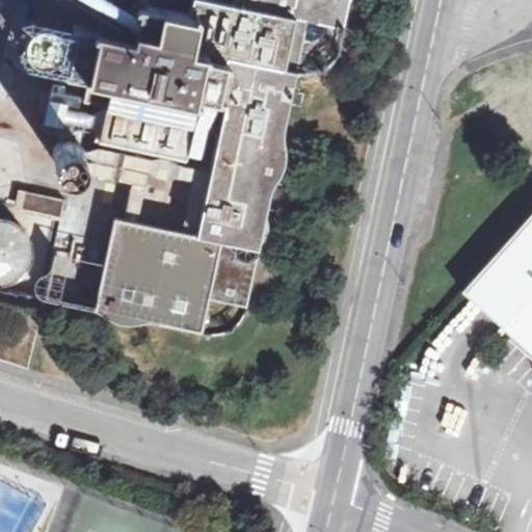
[(227,102),(212,165),(209,182),(197,235),(183,232),(131,220),(114,217),(95,310),(150,321),(203,333),(211,297),(247,304),(267,211),(273,185),(289,107),(296,71),(300,72),(303,73),(308,73),(311,73),(315,72),(318,71),(321,70),(325,68),(330,63),(333,60),(337,54),(339,50),(344,26),(349,0),(235,0),(235,4),(214,0),(192,0),(190,14),(140,3),(136,26),(101,19),(99,28),(78,24),(68,74),(87,78),(83,97),(106,101),(100,135),(184,153),(196,96),(227,102)]
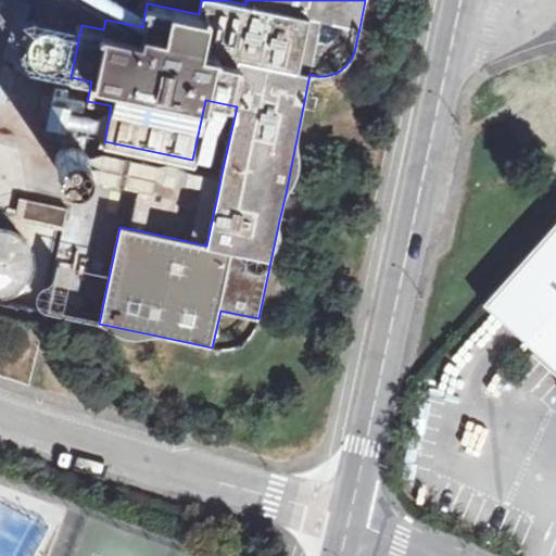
[(74,27),(30,19),(21,62),(64,72),(74,27)]
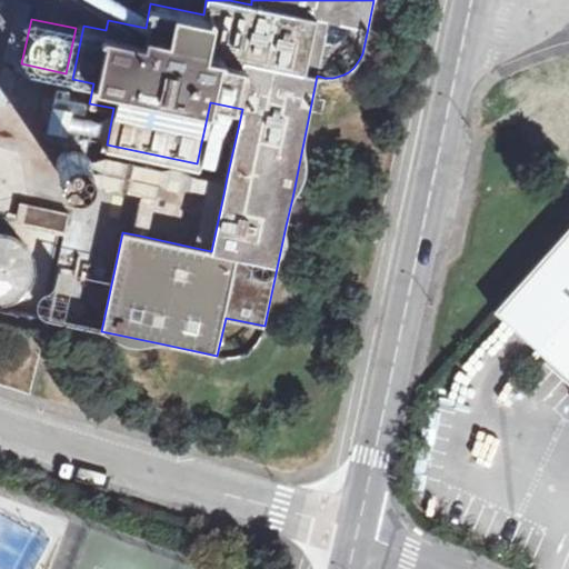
[(89,105),(57,98),(53,112),(51,128),(88,136),(93,111),(89,105)]
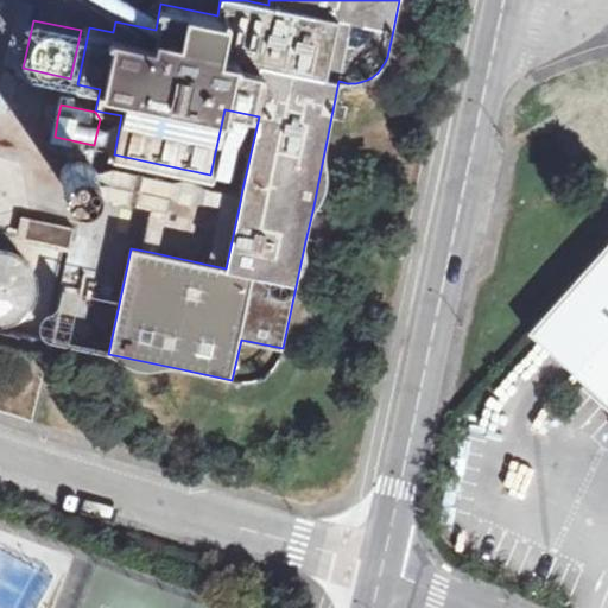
[(88,160),(86,159),(83,159),(77,158),(74,159),(71,160),(67,164),(64,166),(62,171),(61,177),(62,181),(64,185),(65,188),(68,190),(69,192),(73,194),(75,195),(81,195),(83,195),(84,195),(87,194),(89,192),(92,190),(94,189),(95,185),(96,183),(97,181),(97,178),(97,175),(97,172),(96,169),(95,166),(93,164),(92,163),(90,162),(88,160)]
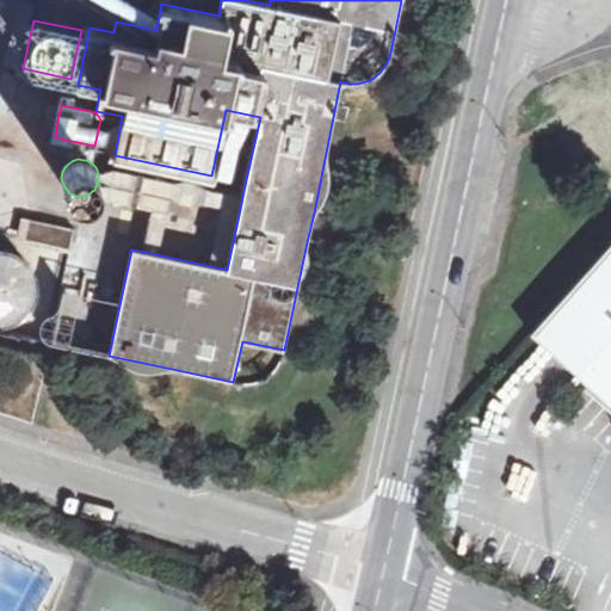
[(162,192),(166,174),(86,160),(88,161),(91,162),(92,164),(93,165),(96,167),(97,170),(98,173),(98,176),(98,179),(98,181),(97,184),(96,186),(94,190),(92,191),(90,193),(87,195),(85,196),(84,196),(81,196),(140,207),(159,209),(162,192)]
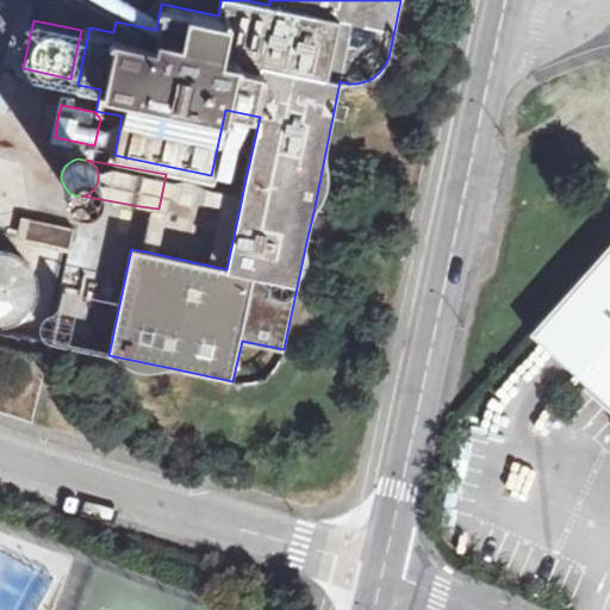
[(240,209),(243,190),(166,174),(162,192),(222,205),(240,209)]
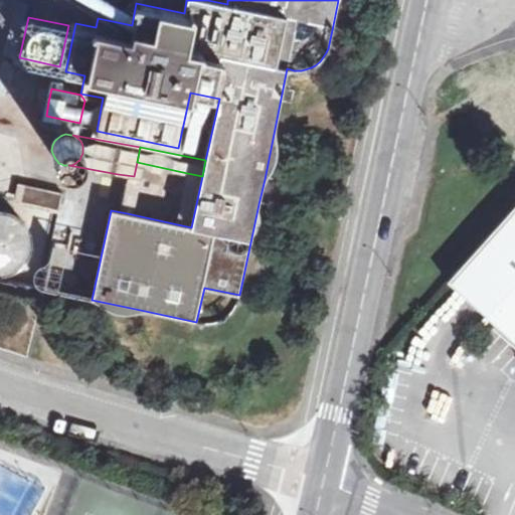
[(191,227),(202,176),(187,173),(177,224),(191,227)]
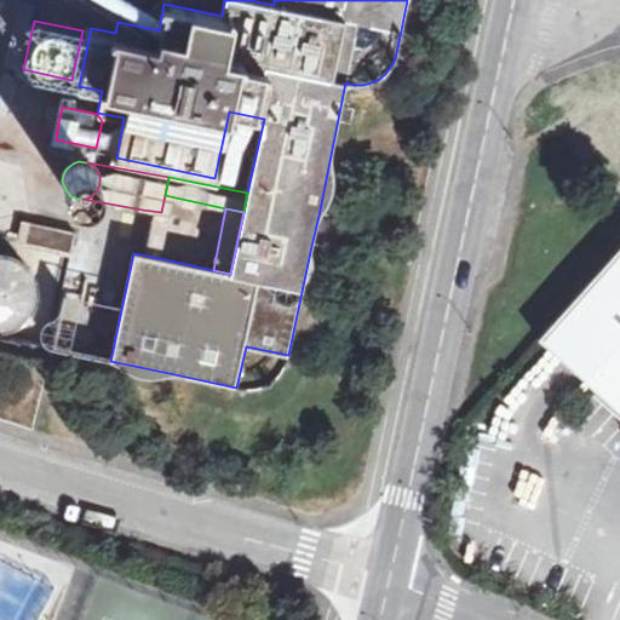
[(142,210),(133,253),(153,257),(161,212),(142,210)]
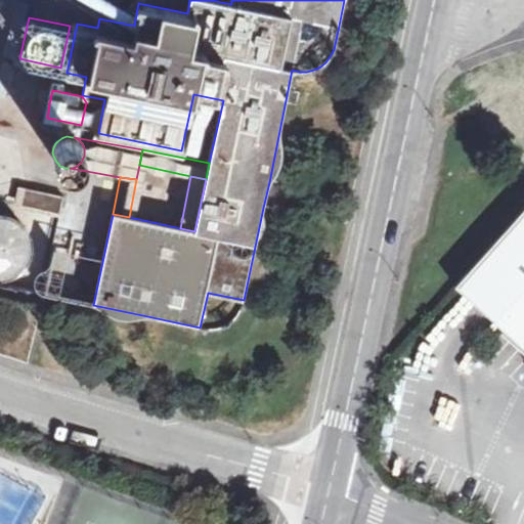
[(56,214),(60,194),(15,185),(11,205),(56,214)]
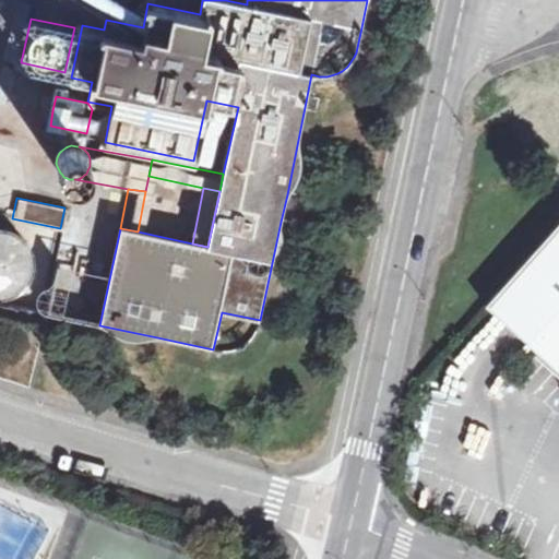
[(0,293),(34,277),(7,218),(0,222),(0,293)]
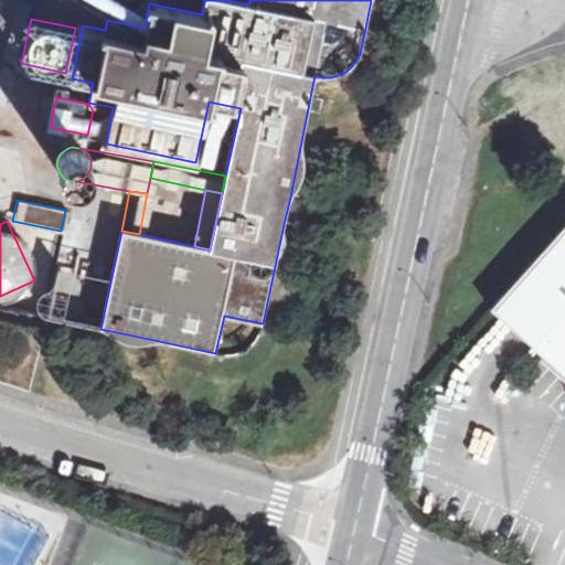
[(564,223),(487,311),(502,324),(564,381),(564,223)]
